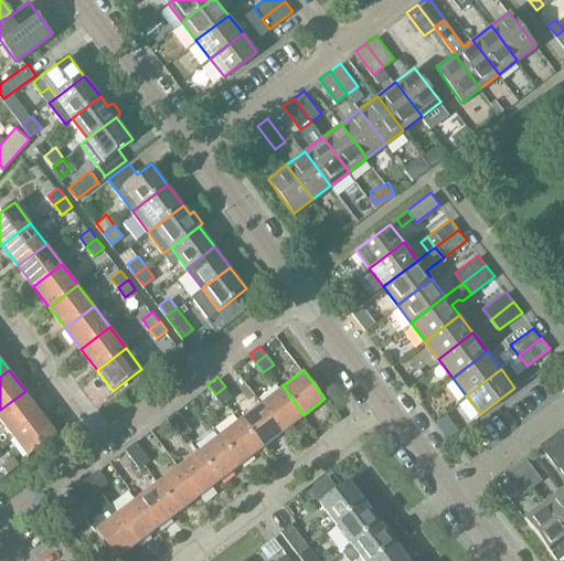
[(283,385),(262,402),(284,431),(304,415),(283,385)]
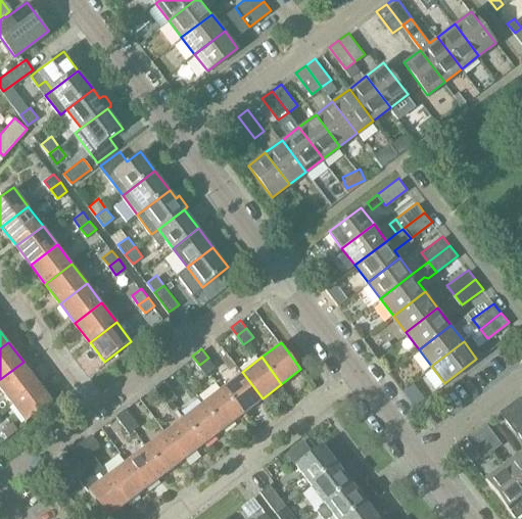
[(208,358),(199,365),(205,373),(215,366),(208,358)]
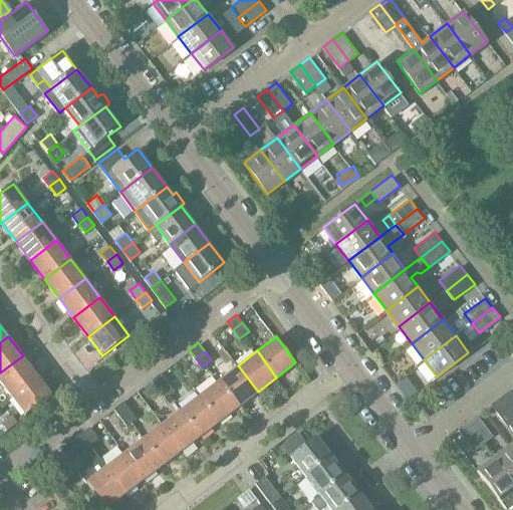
[(0,372),(0,379),(11,395),(37,374),(23,355),(0,372)]
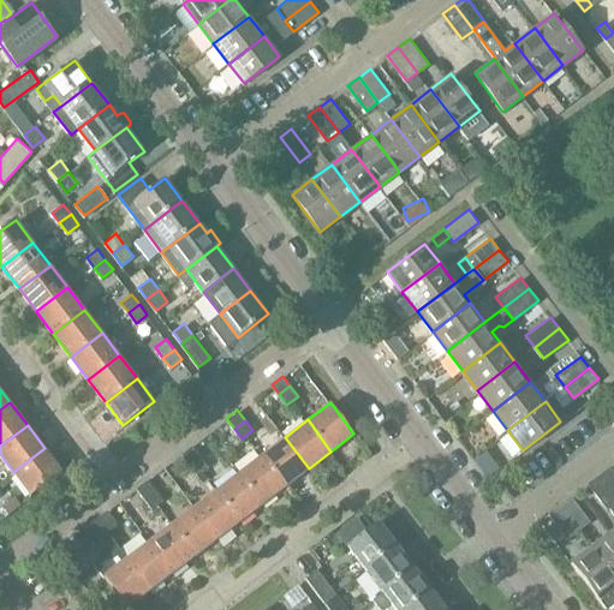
[(285,437),(262,454),(286,485),(309,468),(285,437)]
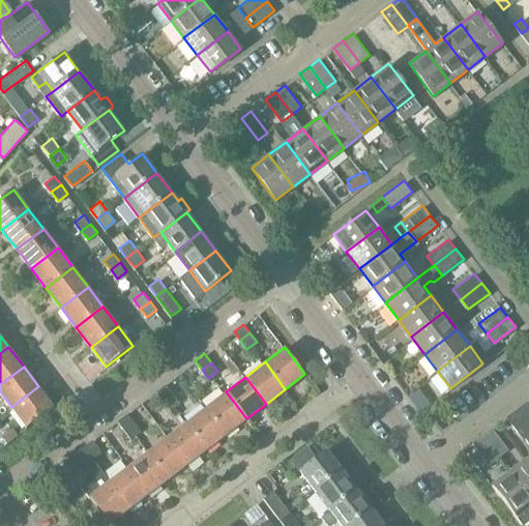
[(156,390),(163,399),(172,391),(166,383),(156,390)]
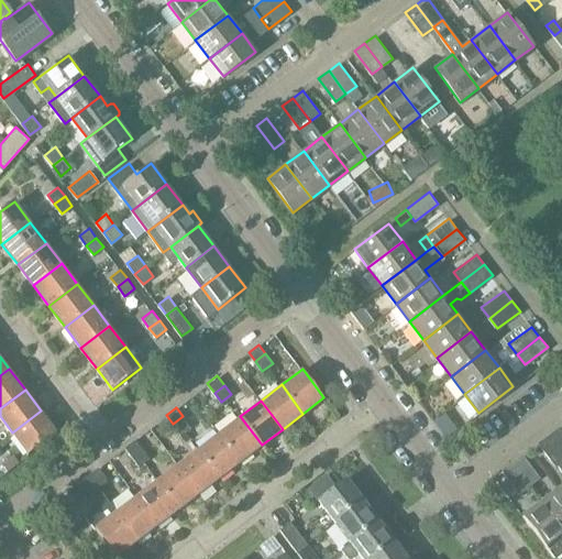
[(41,410),(12,433),(28,453),(57,431),(41,410)]
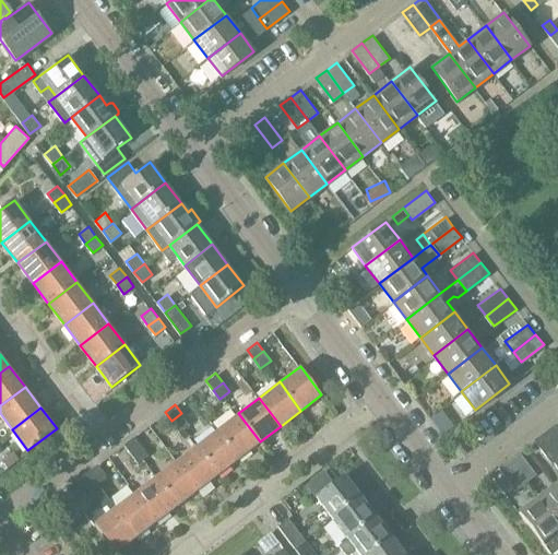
[(181,413),(171,421),(178,430),(189,423),(181,413)]
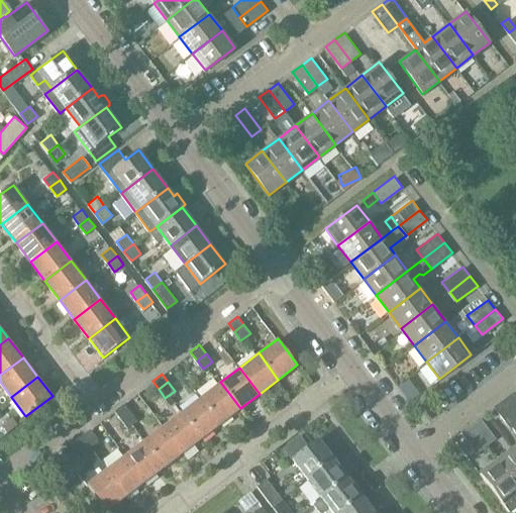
[(220,382),(201,397),(221,423),(240,408),(220,382)]
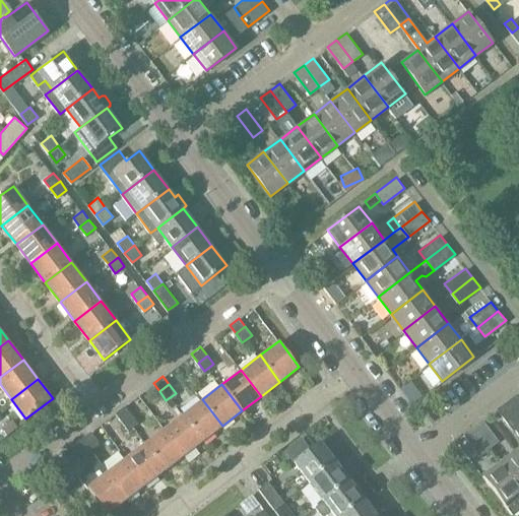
[(415,391),(408,396),(412,401),(418,396),(415,391)]
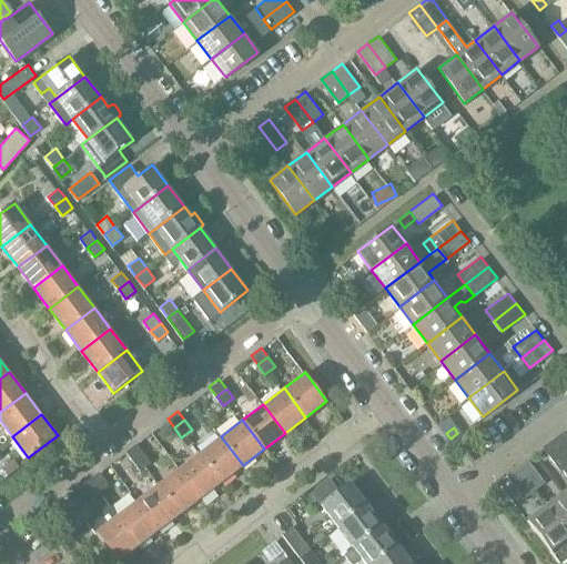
[(566,433),(564,430),(553,439),(566,456),(566,433)]
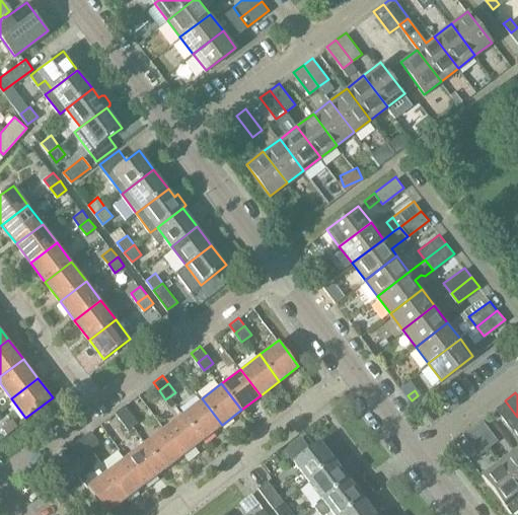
[(170,396),(165,399),(170,406),(174,401),(170,396)]
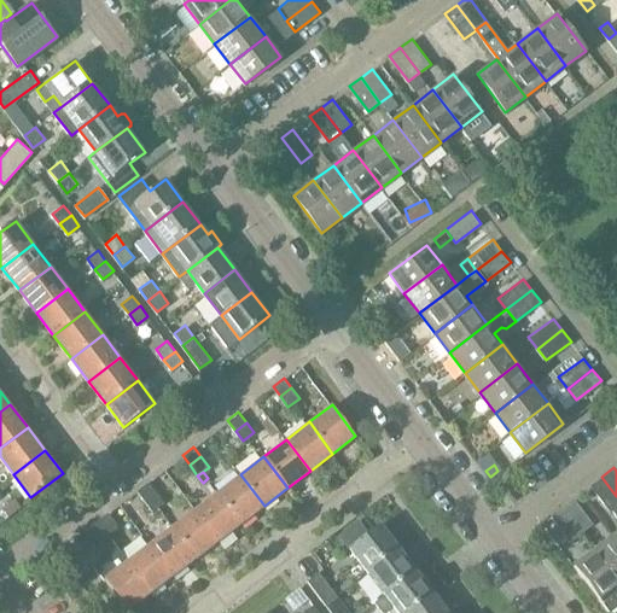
[(240,474),(219,491),(242,523),(265,506),(240,474)]
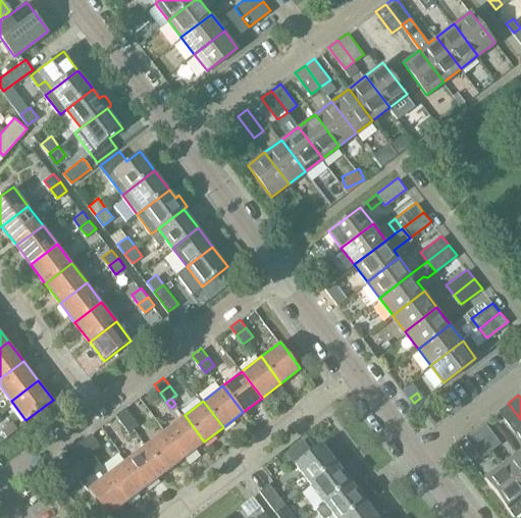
[(520,419),(508,403),(499,410),(515,430),(520,425),(520,419)]
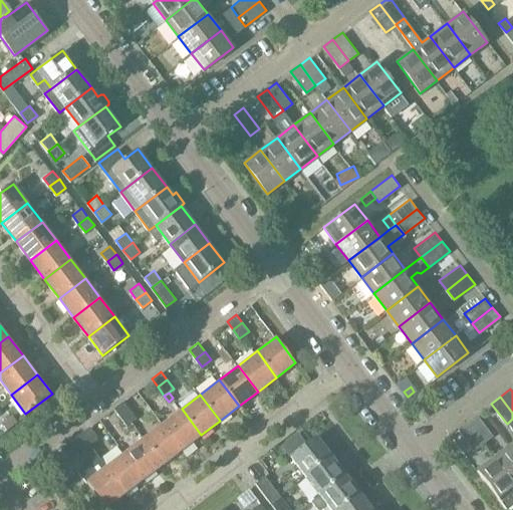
[(113,408),(120,416),(130,409),(122,401),(113,408)]
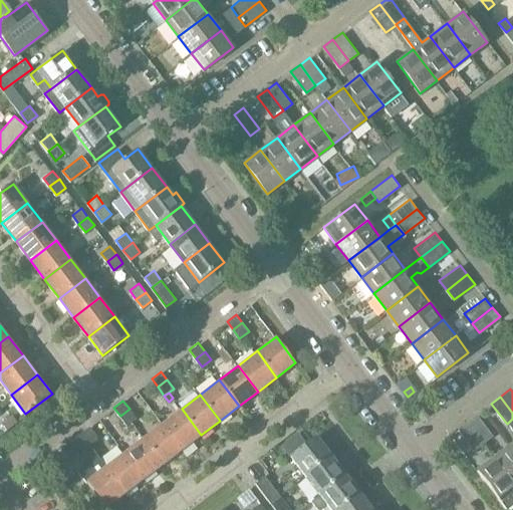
[(130,409),(120,416),(126,424),(136,417),(130,409)]
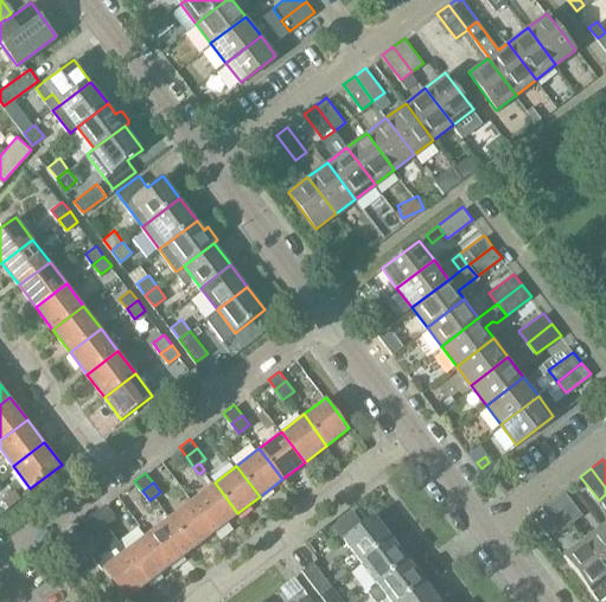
[(215,482),(192,499),(215,530),(237,513),(215,482)]
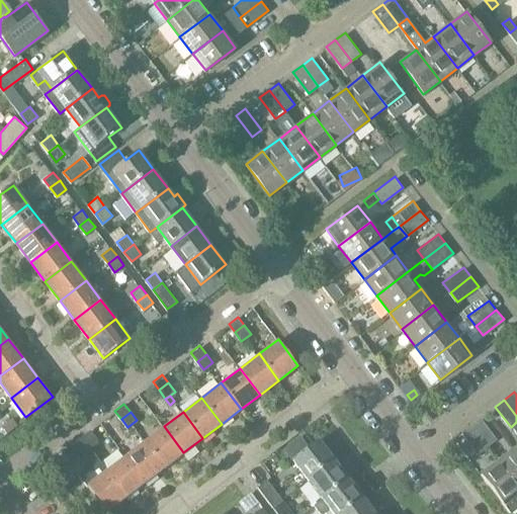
[(12,417),(2,424),(6,430),(16,423),(12,417)]
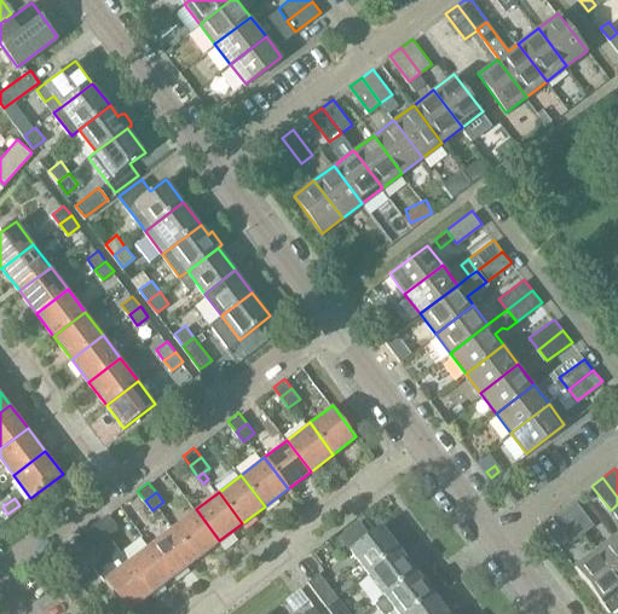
[(575,498),(564,507),(582,532),(594,523),(575,498)]
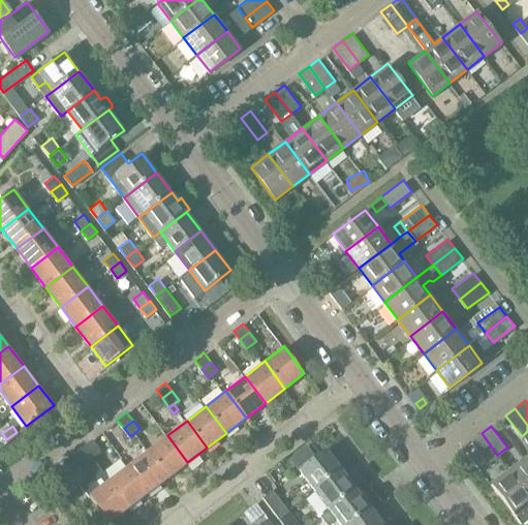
[(497,455),(482,433),(471,441),(488,462),(497,455)]
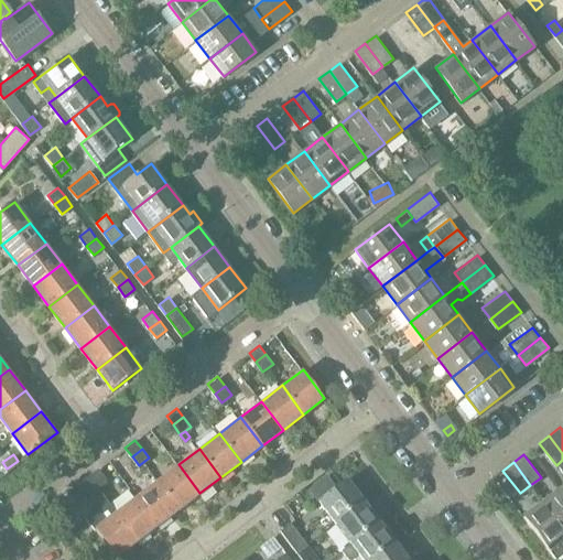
[(179,464),(158,481),(179,509),(199,493),(179,464)]
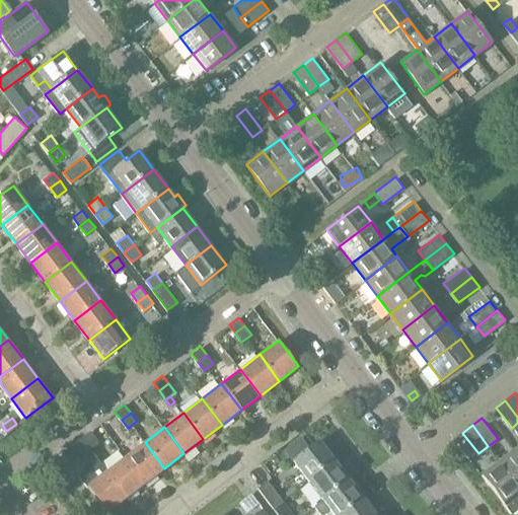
[(98,440),(90,430),(82,436),(90,446),(98,440)]
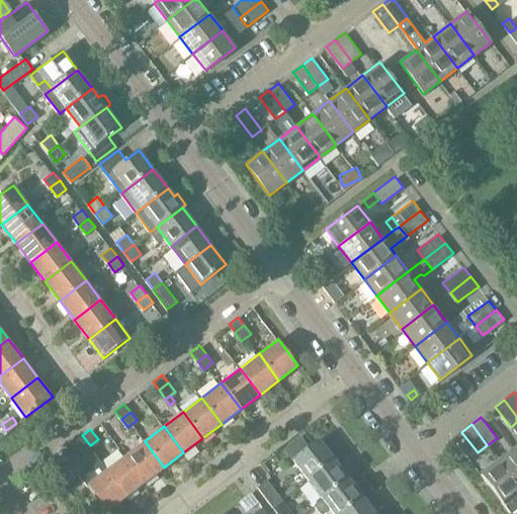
[(300,434),(284,446),(292,458),(296,455),(309,446),(300,434)]
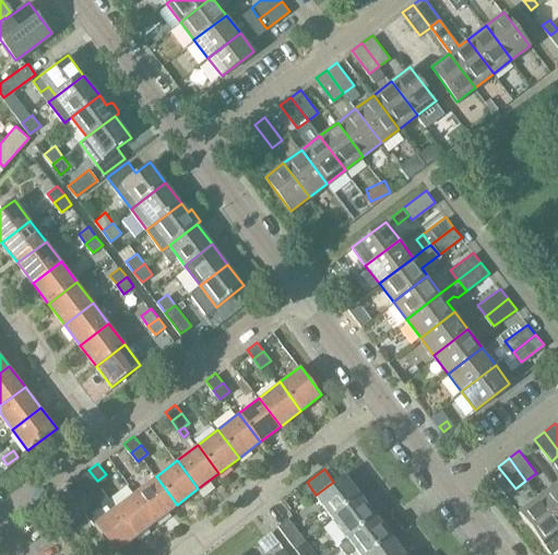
[(137,535),(116,507),(97,481),(88,470),(67,487),(74,498),(84,492),(93,504),(84,510),(95,524),(116,552),(137,535)]
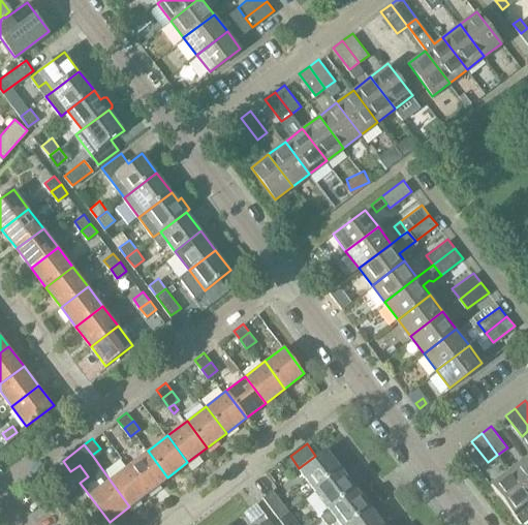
[(299,468),(313,488),(340,468),(325,449),(303,465),(299,468)]
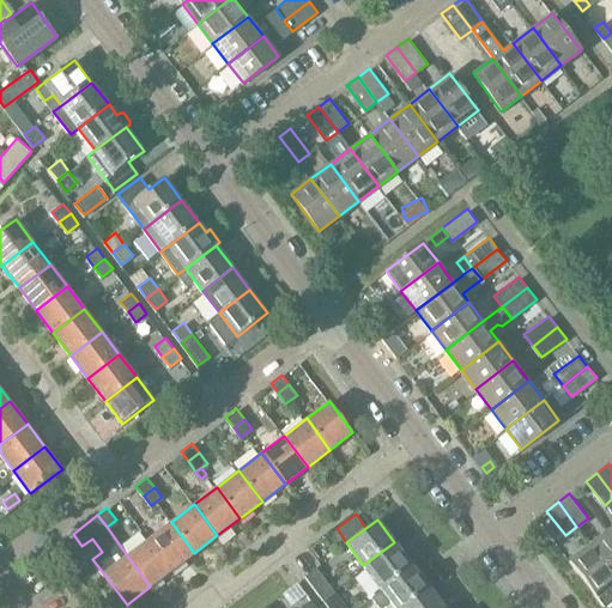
[(171,522),(149,539),(173,570),(194,553),(171,522)]
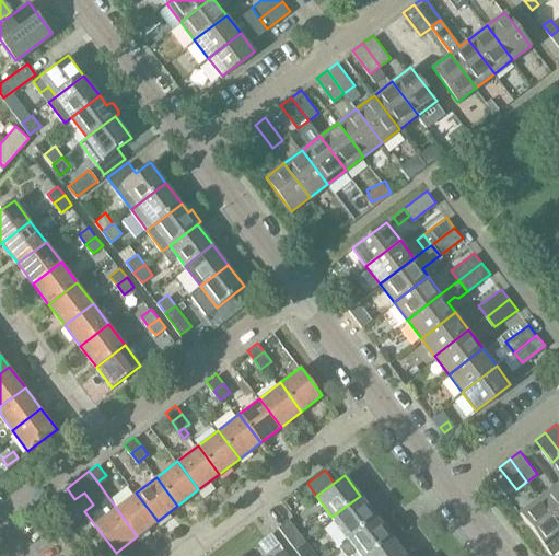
[(558,487),(556,484),(538,497),(558,524),(558,487)]
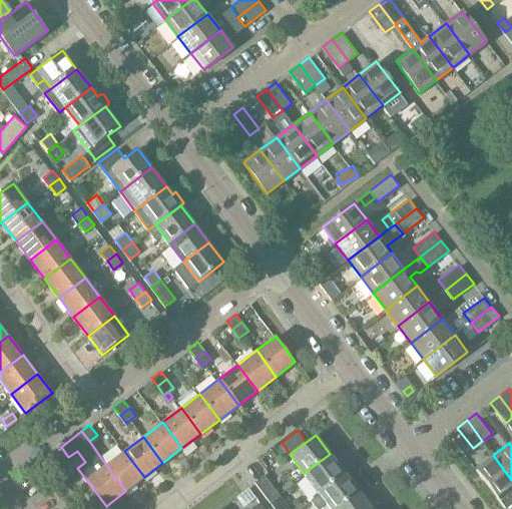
[(124,451),(106,465),(125,491),(144,477),(124,451)]
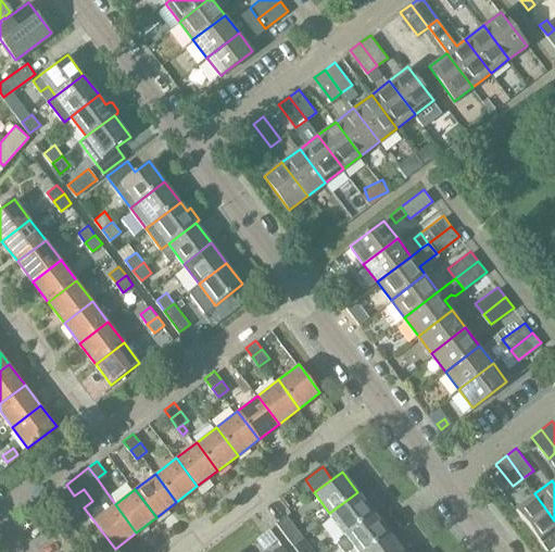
[(329,513),(345,534),(373,512),(357,492),(329,513)]
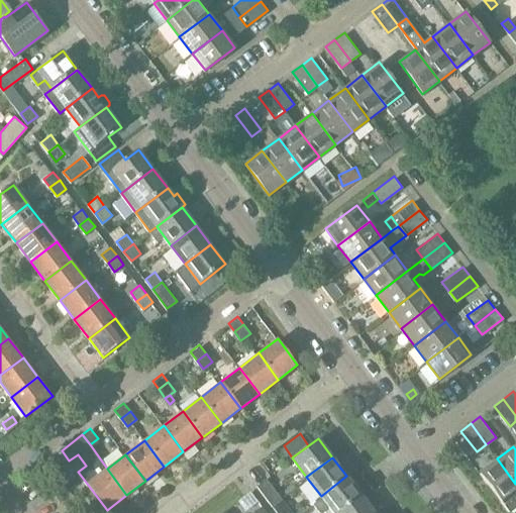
[(515,484),(497,458),(480,472),(510,511),(515,507),(515,484)]
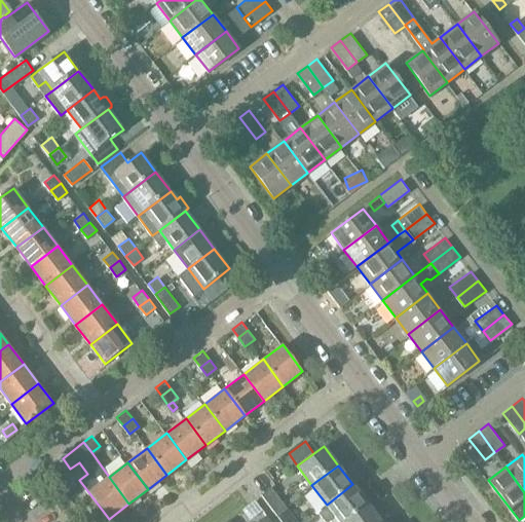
[(335,515),(340,521),(342,521),(367,504),(352,484),(327,505),(319,512),(326,521),(335,515)]
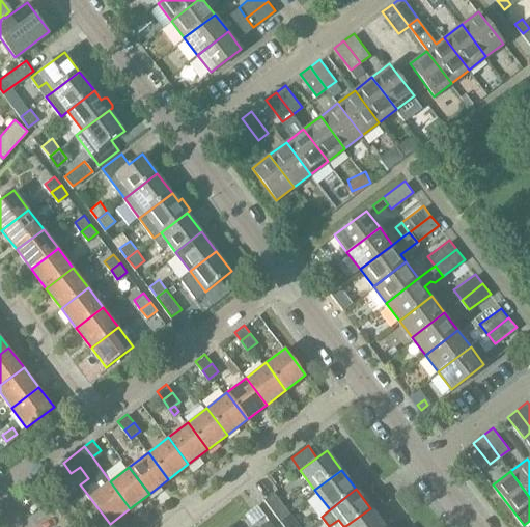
[(263,498),(279,518),(288,510),(274,491),(263,498)]
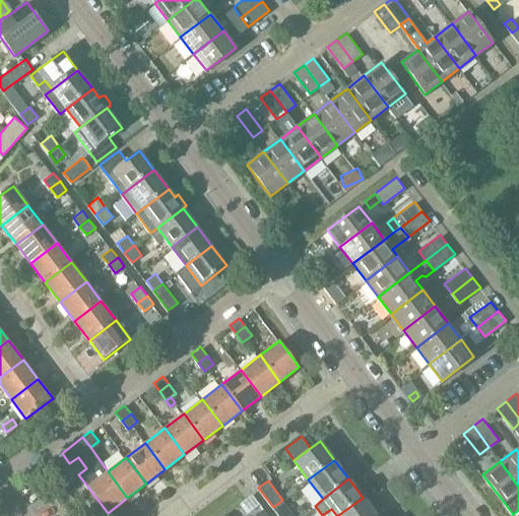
[(338,515),(377,515),(363,498),(338,515)]
